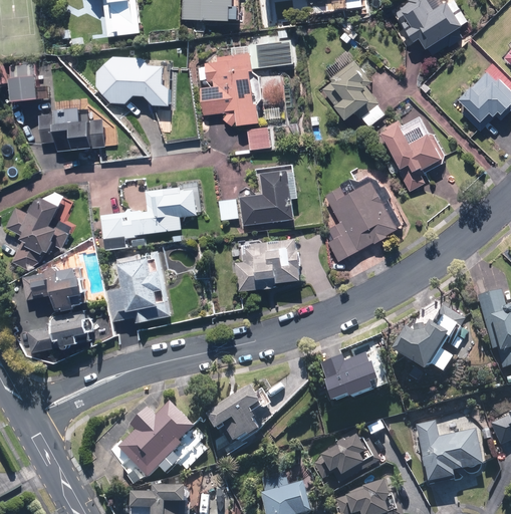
[(94,0),(103,6),(105,36),(140,33),(137,0),(94,0)]
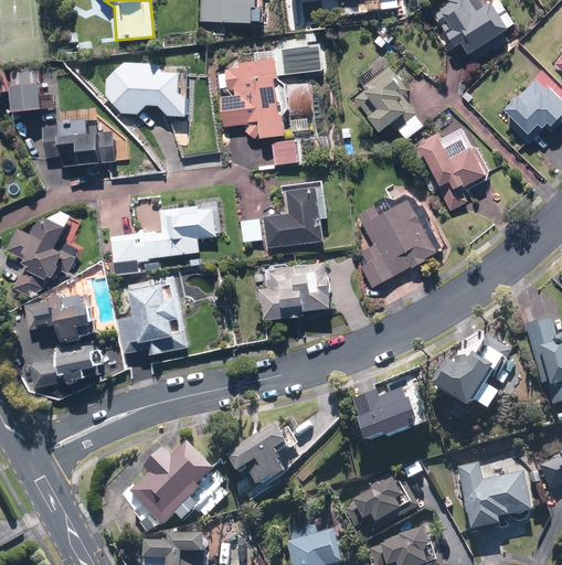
[(198,0),(198,19),(261,22),(261,0),(198,0)]
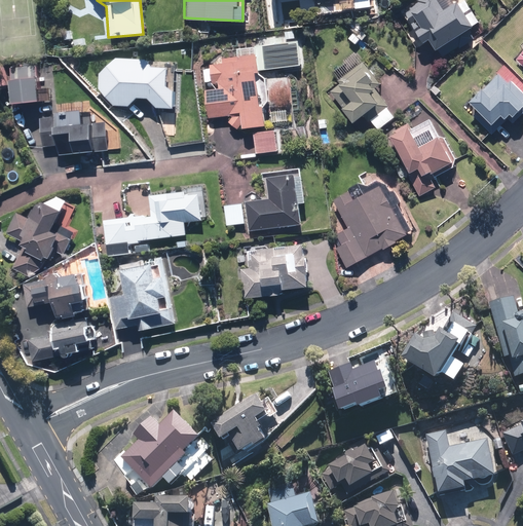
[(430,40),(436,51),(474,29),(472,26),(477,23),(471,12),(465,15),(458,3),(443,12),(435,0),(417,0),(403,9),(423,44),(430,40)]
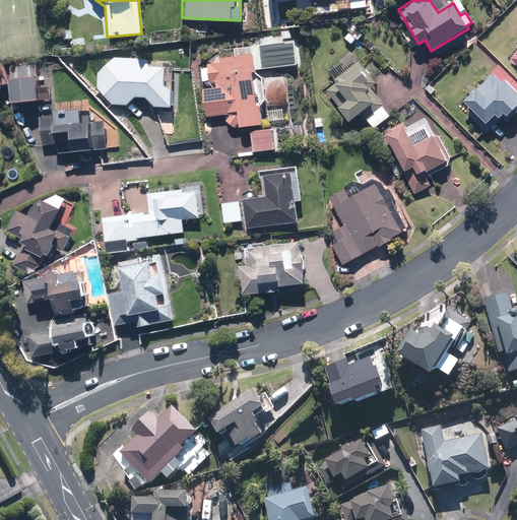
[(218,63),(206,64),(207,82),(214,82),(215,88),(202,89),(205,117),(238,114),(240,127),(263,124),(261,105),(258,106),(254,72),(256,72),(256,69),(296,65),(293,42),(250,46),(250,54),(217,58),(218,63)]
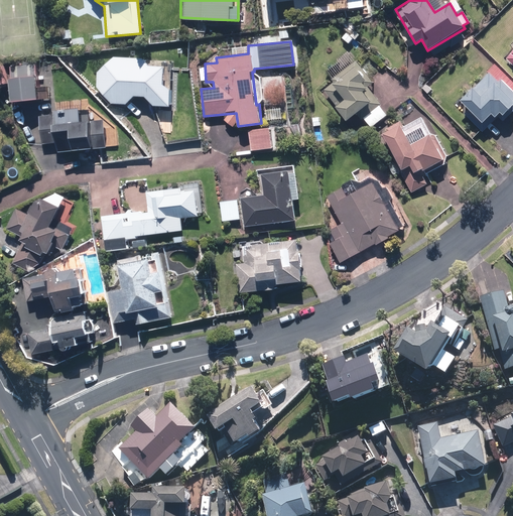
[(105,66),(97,73),(97,88),(111,103),(119,97),(125,104),(133,97),(146,97),(153,105),(169,106),(169,90),(164,85),(165,67),(146,66),(141,60),(133,67),(105,66)]
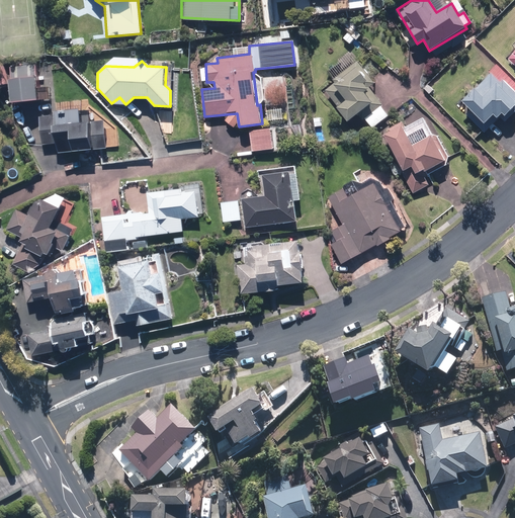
[(370,128),(387,115),(378,105),(381,103),(368,87),(373,83),(356,61),(331,80),(333,83),(324,90),(348,122),(358,115),(361,119),(362,118),(370,128)]
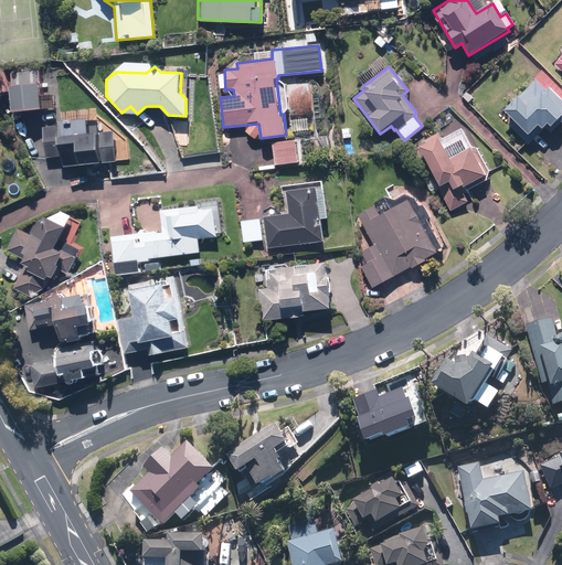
[(43,98),(42,68),(12,70),(13,110),(52,108),(52,98),(43,98)]
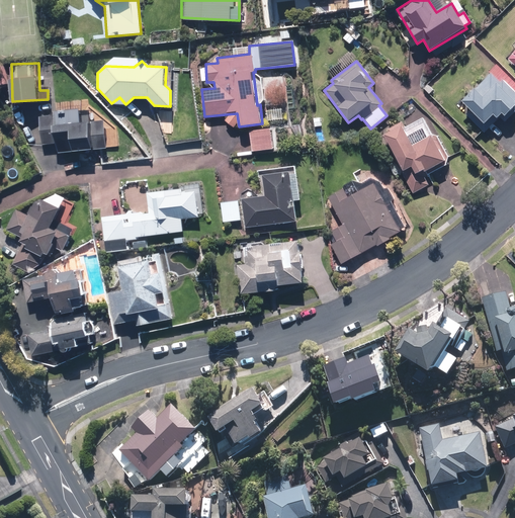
[(513,113),(514,110),(514,92),(501,78),(498,81),(491,74),(462,101),(484,123),(493,114),(497,118),(503,112),(506,116),(512,111),(513,113)]
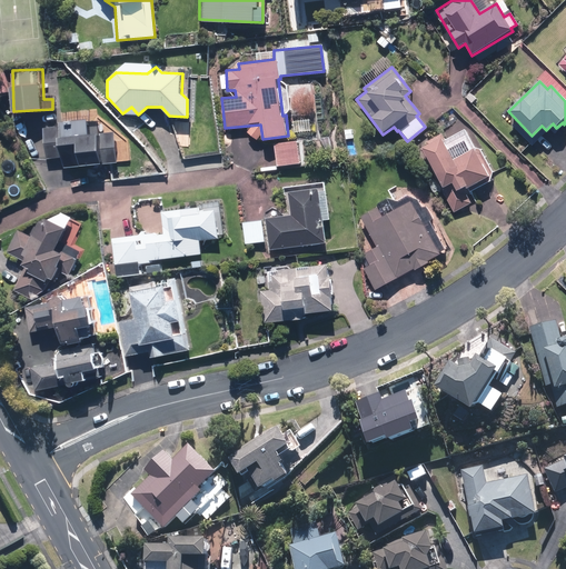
[(118,163),(115,132),(90,135),(89,120),(58,123),(59,127),(42,129),(46,159),(61,158),(62,169),(118,163)]
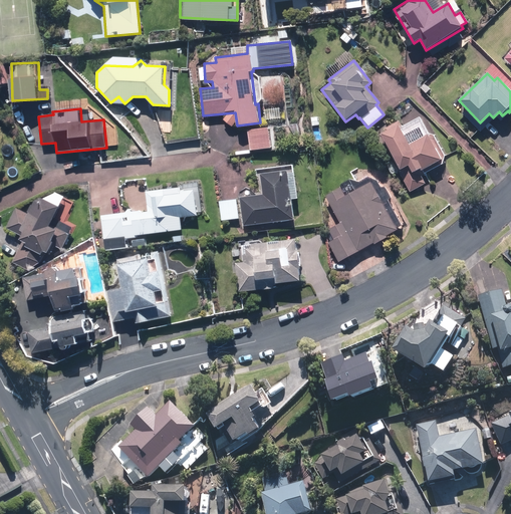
[(421,184),(425,182),(421,174),(446,163),(433,132),(429,134),(421,115),(402,124),(400,120),(379,129),(409,193),(422,188),(421,184)]
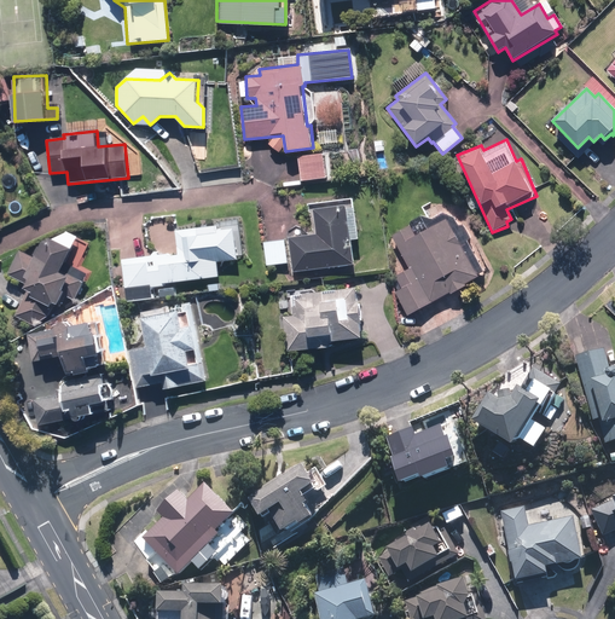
[(325,152),(296,155),(297,178),(326,177),(325,152)]
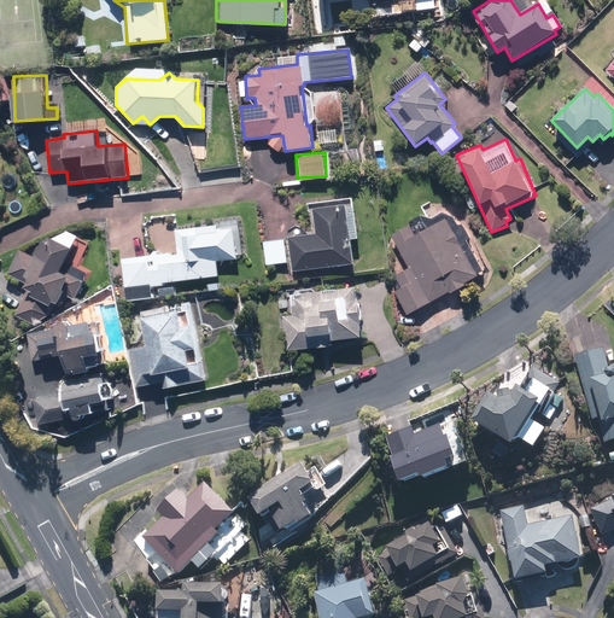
[(291,272),(352,267),(350,240),(358,239),(356,204),(311,208),(314,235),(288,238),(291,272)]
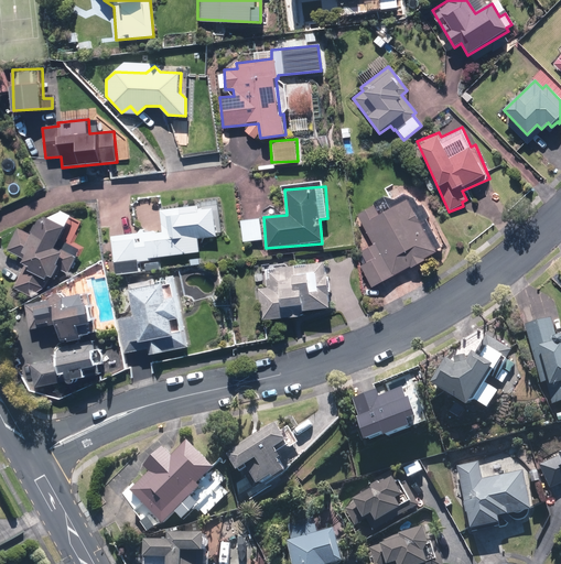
[(374,205),(356,215),(370,245),(358,250),(364,262),(359,266),(369,286),(440,252),(411,196),(378,213),(374,205)]
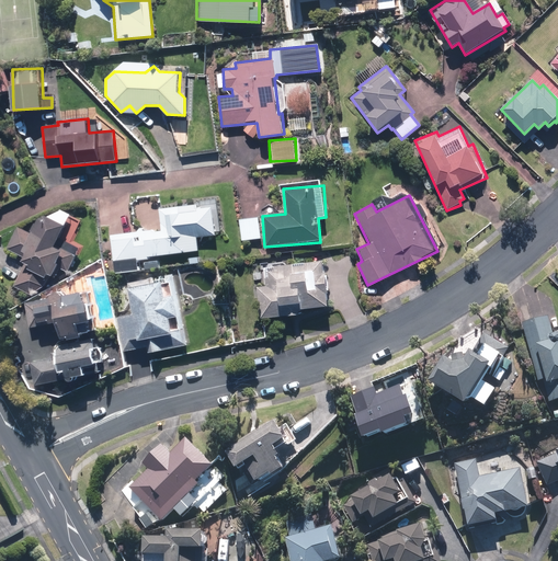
[(159,258),(197,252),(196,239),(219,236),(214,199),(163,207),(167,229),(110,238),(115,271),(159,264),(159,258)]
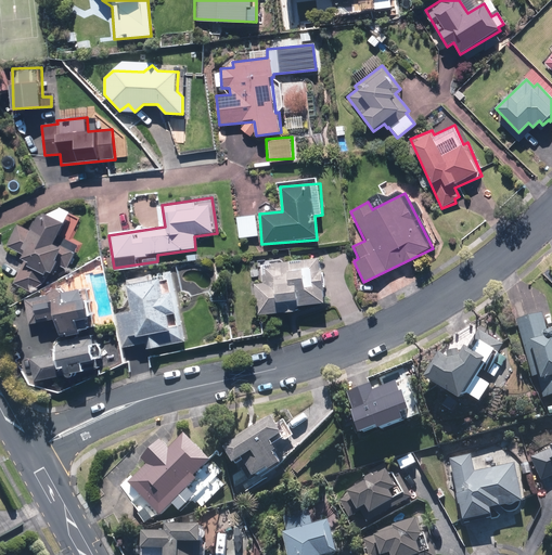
[(79,218),(60,207),(40,216),(37,221),(35,220),(28,231),(15,223),(3,245),(23,256),(22,258),(29,262),(28,266),(46,275),(49,271),(51,273),(56,265),(65,270),(80,244),(68,237),(79,218)]
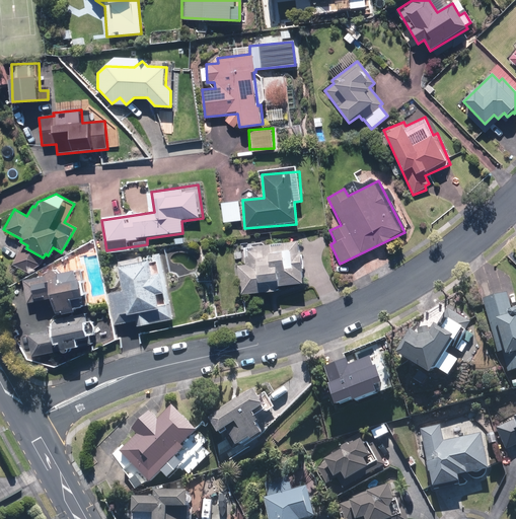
[(220,203),(222,222),(241,221),(240,202),(220,203)]
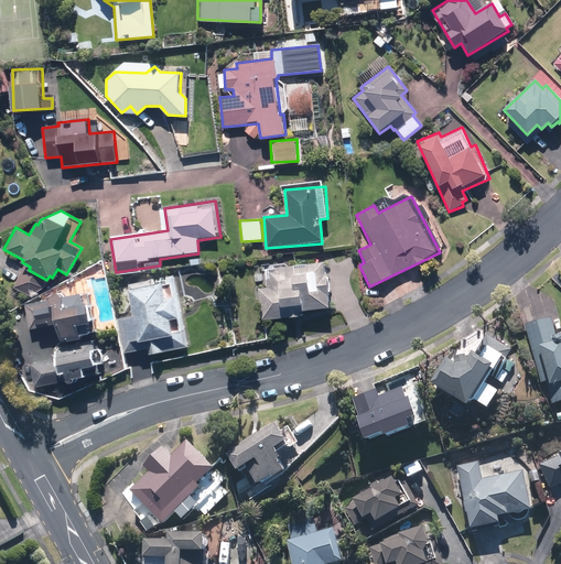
[(260,267),(262,318),(331,316),(328,263),(260,267)]
